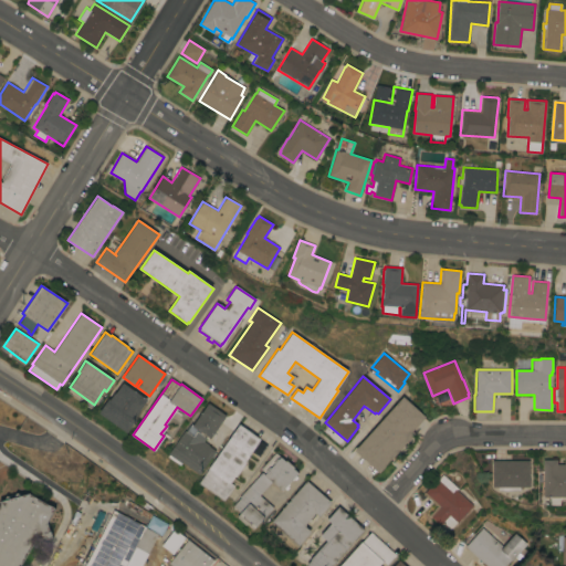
[(98,412),(108,398),(109,399),(115,392),(115,394),(123,383),(147,399),(139,410),(140,411),(136,418),(137,419),(127,432),(98,412)]
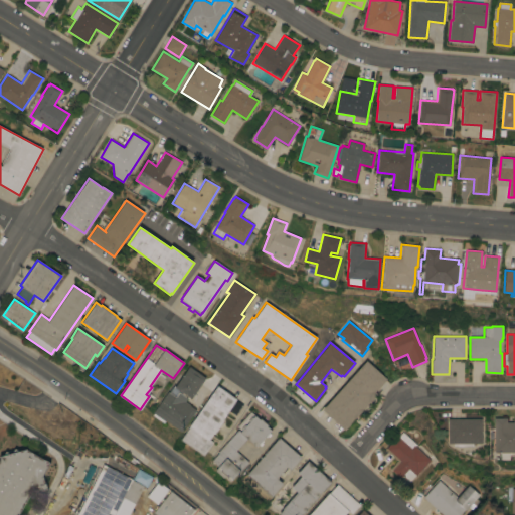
[(345,431),(322,409),(366,360),(386,379),(375,392),(377,394),(345,431)]
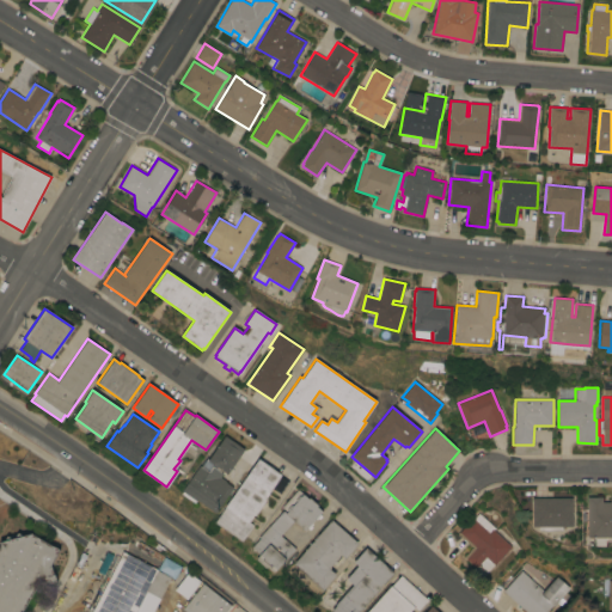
[(226,481),(225,482),(233,487),(215,513),(197,500),(195,502),(181,494),(200,465),(201,466),(207,458),(209,459),(225,435),(244,448),(227,475),(224,471),(220,477),(226,481)]
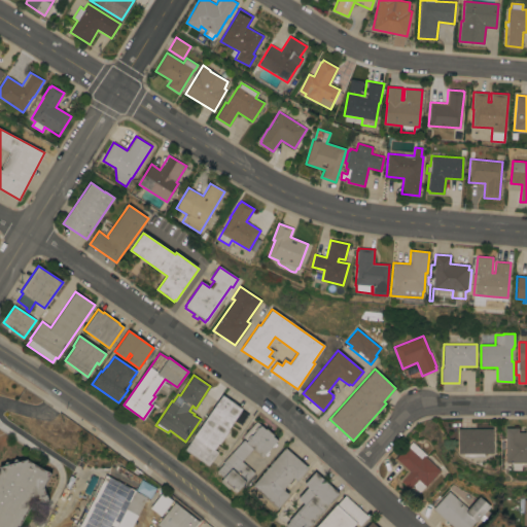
[(222,395),(242,409),(241,410),(248,415),(242,425),(234,420),(227,430),(229,430),(219,444),(218,444),(214,450),(218,452),(208,466),(184,450),(222,395)]
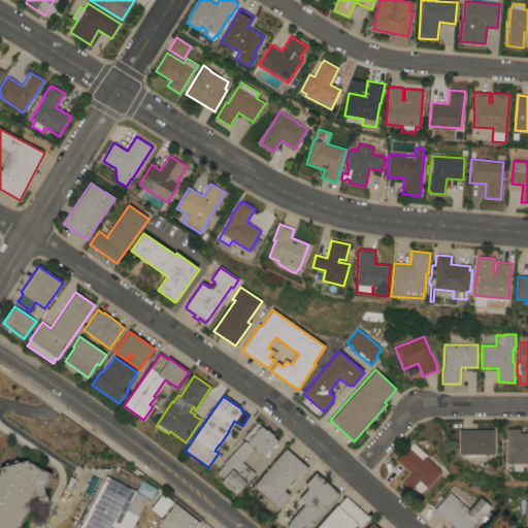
[(243,440),(246,442),(248,441),(242,437),(257,422),(266,430),(267,429),(274,436),(273,437),(277,441),(262,458),(253,449),(241,461),(255,473),(236,494),(230,489),(229,490),(221,482),(224,479),(217,472),(224,464),(223,463),(243,440)]
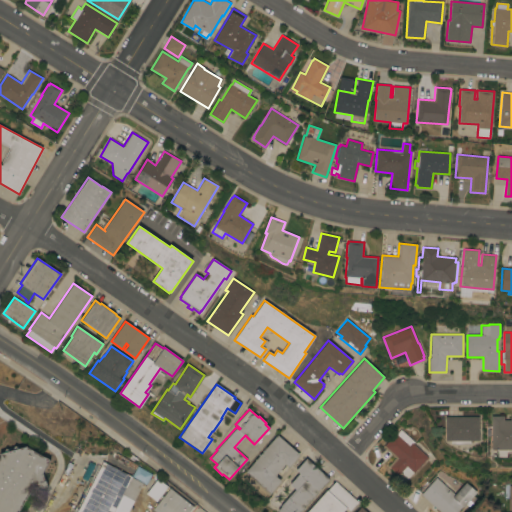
[(479,417),(479,440),(470,440),(470,443),(451,443),(451,440),(445,440),(445,416),(479,417)]
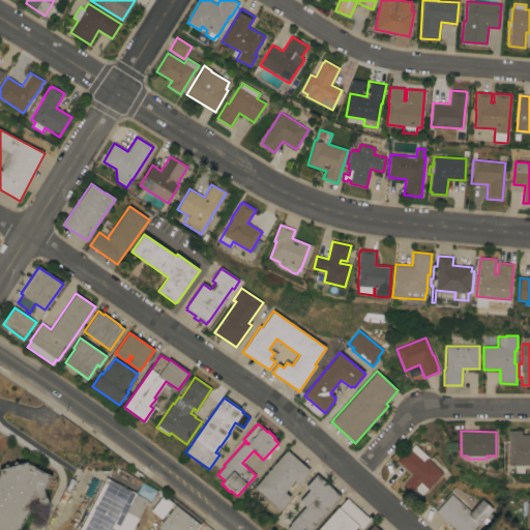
[(529,465),(529,467),(524,467),(524,472),(514,472),(514,464),(510,464),(510,465),(508,465),(508,431),(522,431),(522,435),(528,435),(528,431),(529,431),(529,465)]
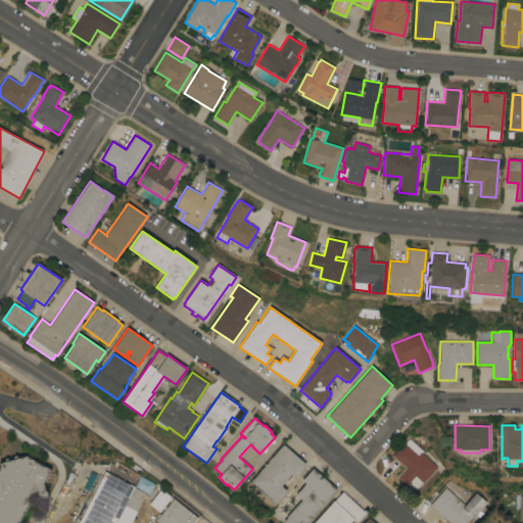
[(403,442),(405,443),(409,438),(423,450),(422,453),(437,467),(423,482),(422,482),(417,488),(409,482),(407,485),(396,476),(405,468),(391,457),(403,442)]
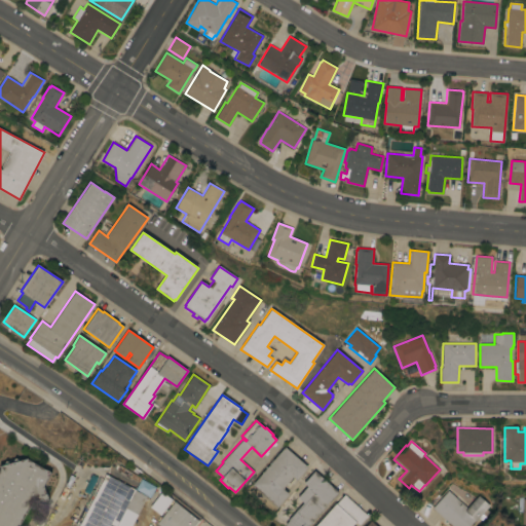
[(285,447),(308,466),(297,480),(293,477),(283,488),(289,493),(277,506),(252,484),(285,447)]
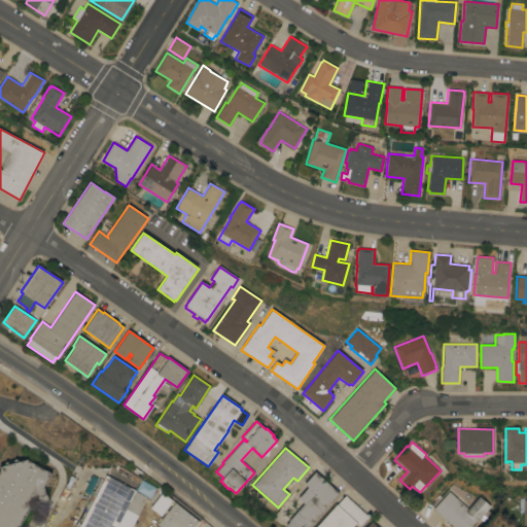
[(0,526),(0,466),(27,459),(51,473),(43,487),(45,495),(46,494),(48,500),(42,502),(41,499),(33,501),(18,526),(0,526)]
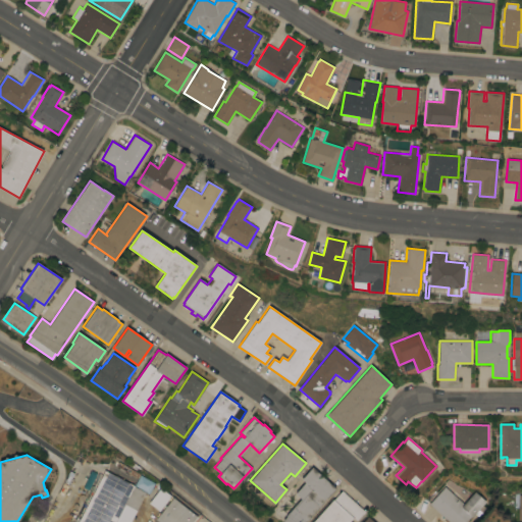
[(335,488),(305,521),(284,521),(282,520),(286,517),(285,516),(301,499),(295,493),(305,482),(301,479),(312,467),(335,488)]
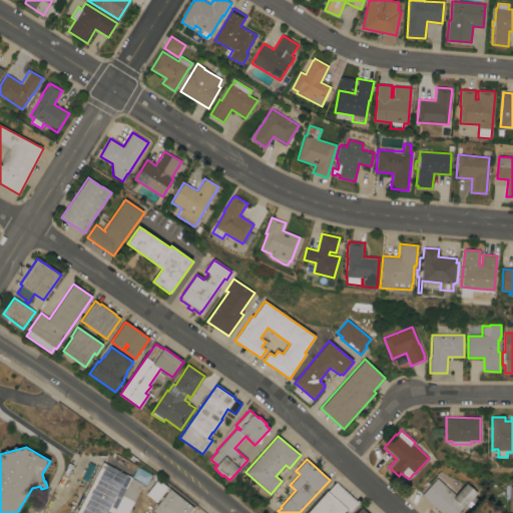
[(73,512),(101,460),(131,477),(112,512),(73,512)]
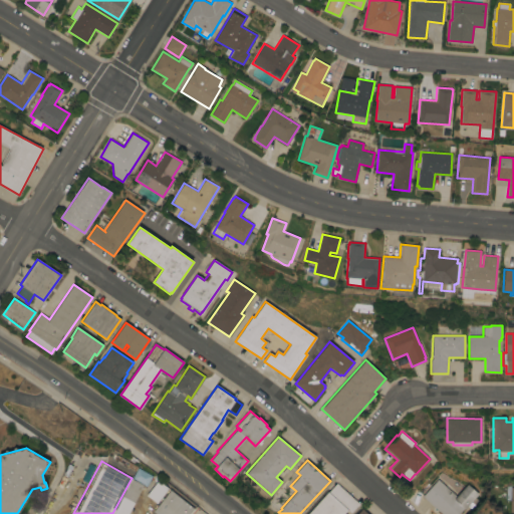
[(443,513),(423,496),(438,479),(457,496),(468,484),(479,494),(465,509),(464,508),(458,513),(443,513)]
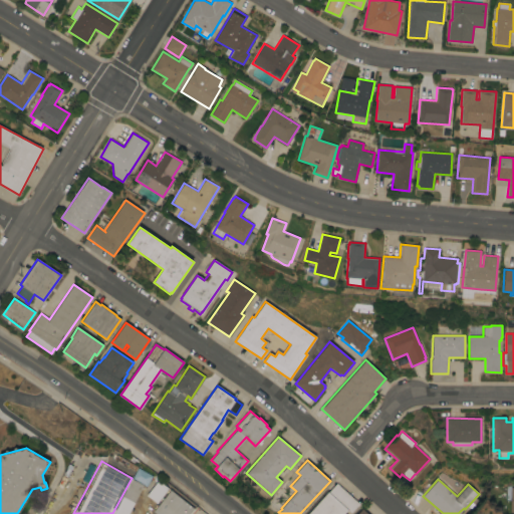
[(156,503),(166,488),(155,481),(145,496),(156,503)]
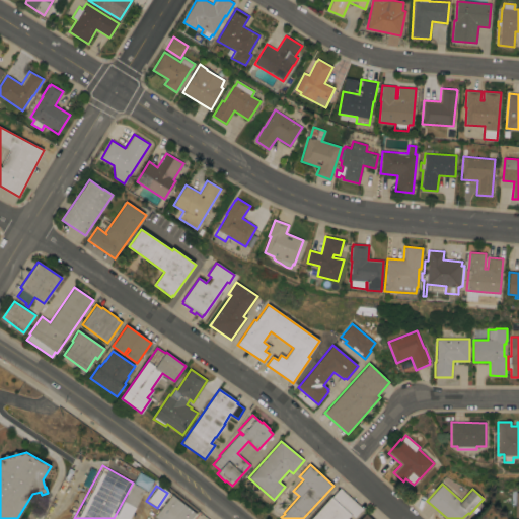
[(310,518),(340,488),(363,509),(355,518),(351,515),(347,518),(310,518)]
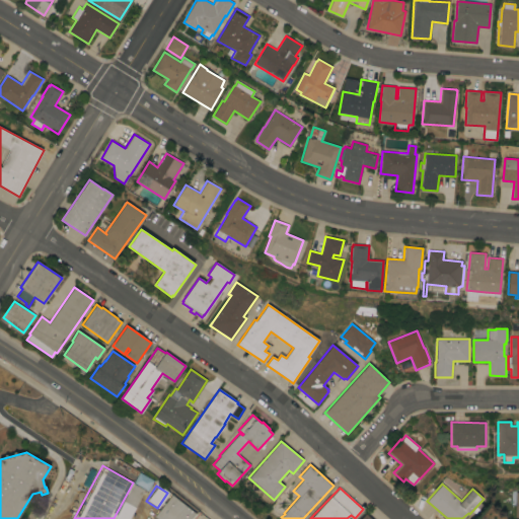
[(196,513),(191,518),(157,518),(155,517),(172,495),(196,513)]
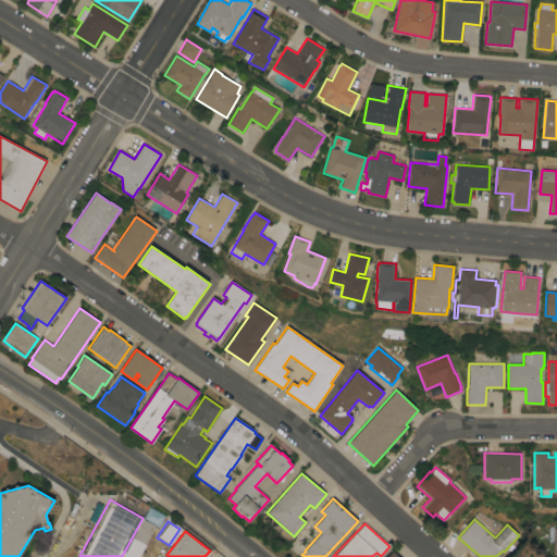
[(77,556),(65,556),(75,539),(85,543),(77,556)]
